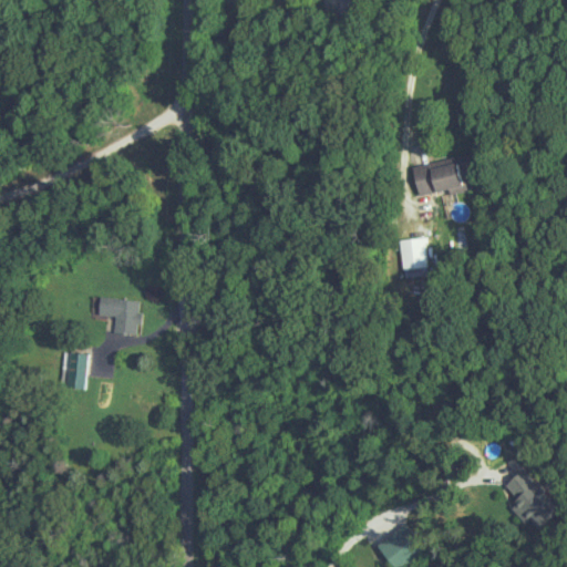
[(412,165),(419,197),(473,187),(466,155),(412,165)]
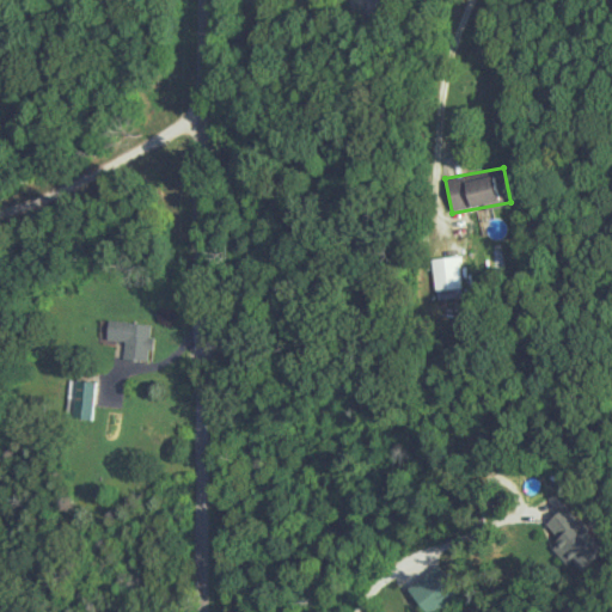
[(463,297),(463,256),(434,256),(434,297),(463,297)]
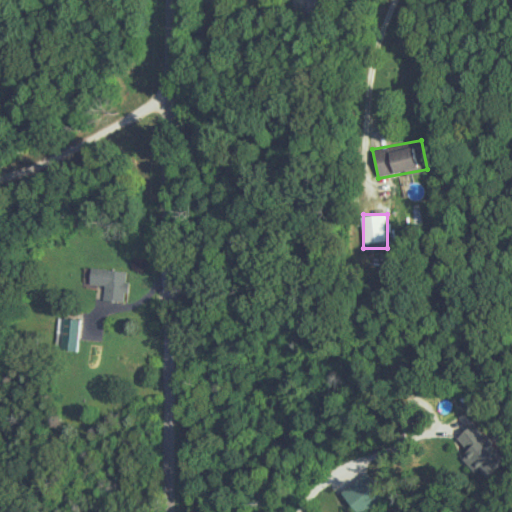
[(103,300),(123,301),(125,271),(89,268),(88,284),(103,285),(103,300)]
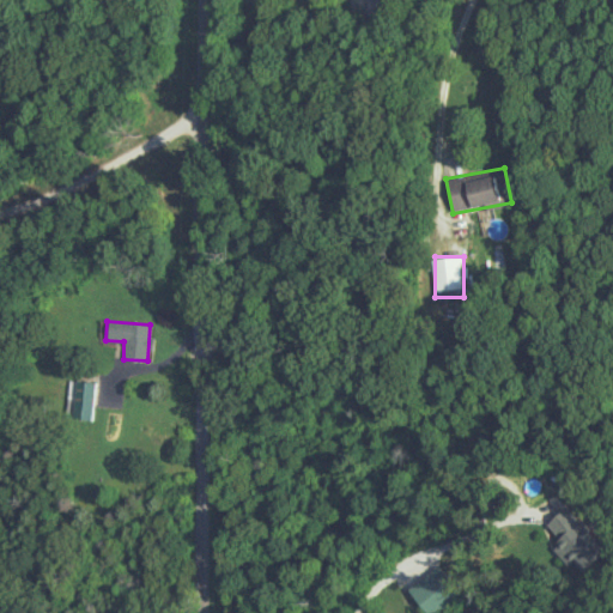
[(70,381),(70,419),(93,419),(93,381),(70,381)]
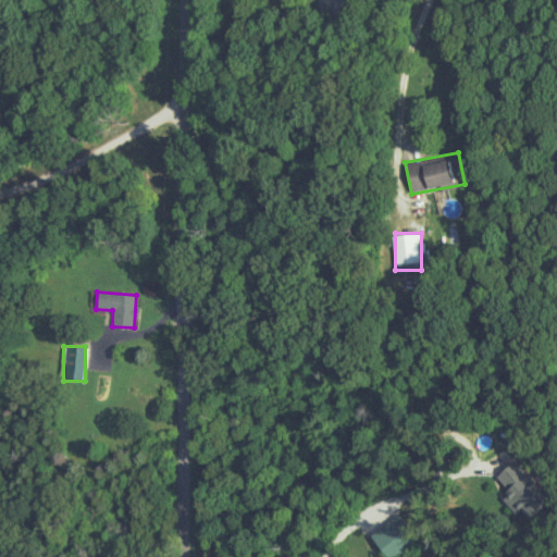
[(496,478),(508,491),(502,497),(527,523),(551,500),(514,461),(496,478)]
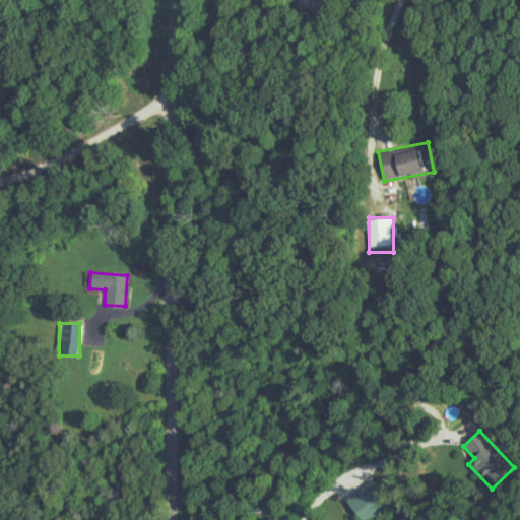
[(345,499),(359,519),(370,519),(391,507),(373,480),(345,499)]
